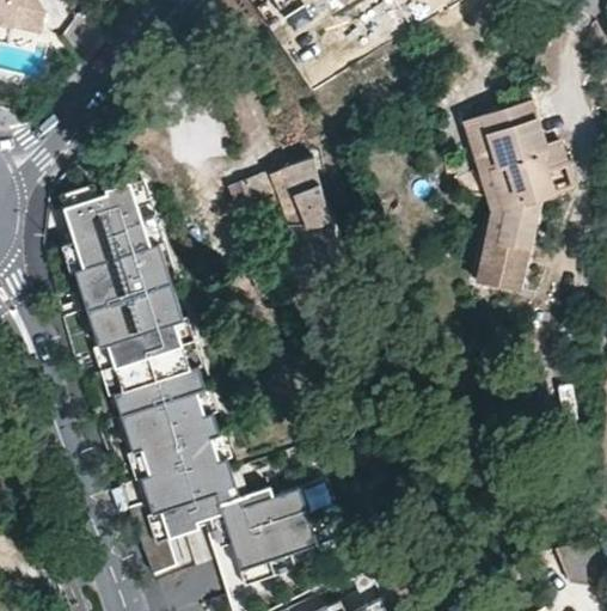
[(0,17),(14,20),(41,26),(46,5),(42,0),(0,0),(0,17)]
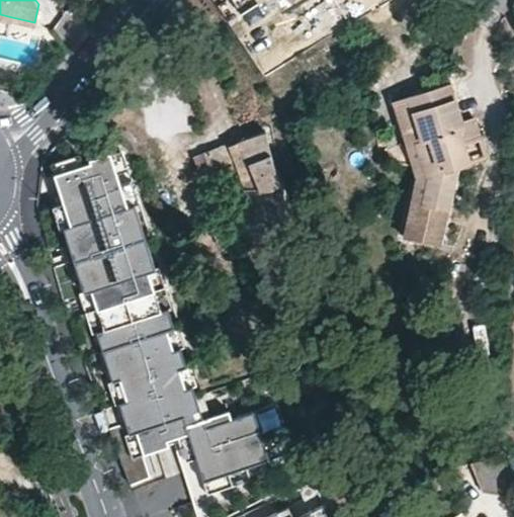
[(226,0),(236,15),(259,0),(226,0)]
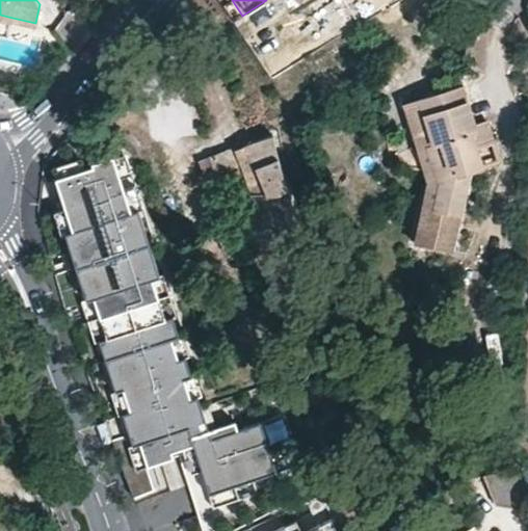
[(0,29),(9,32),(12,18),(0,15),(0,29)]
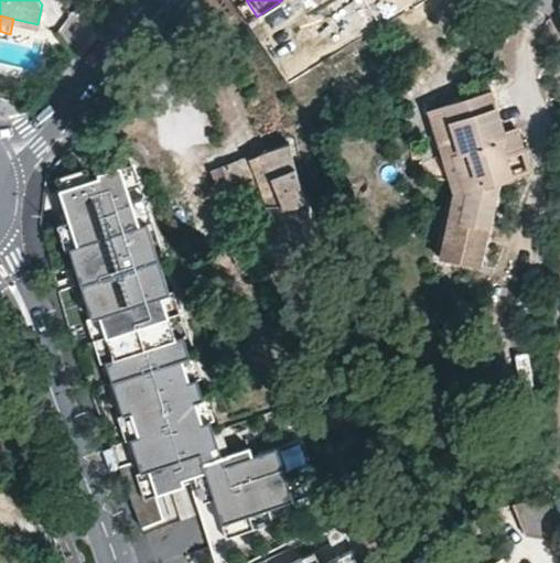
[(488,88),(426,108),(452,191),(438,253),(477,262),(496,177),(507,175),(501,155),(521,149),(514,126),(502,130),(488,88)]
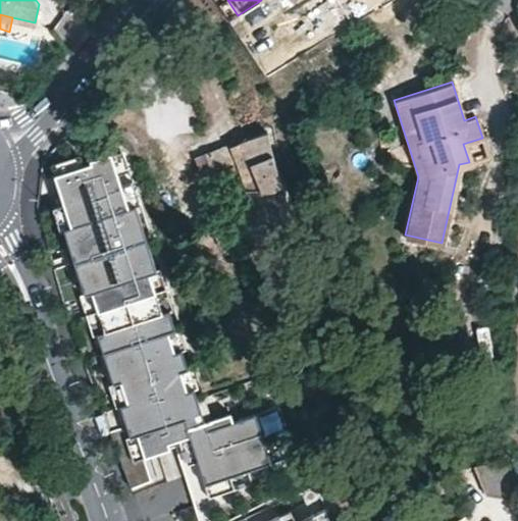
[(270,229),(276,227),(294,220),(275,174),(272,167),(265,135),(242,142),(211,153),(192,160),(201,183),(237,171),(256,222),(267,218),(270,229)]
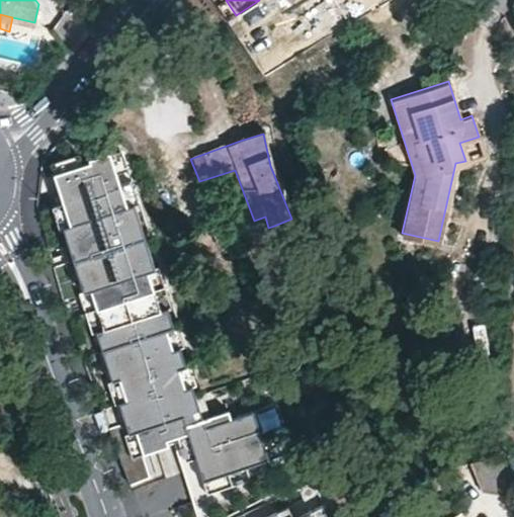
[(109,158),(114,177),(125,173),(119,155),(109,158)]
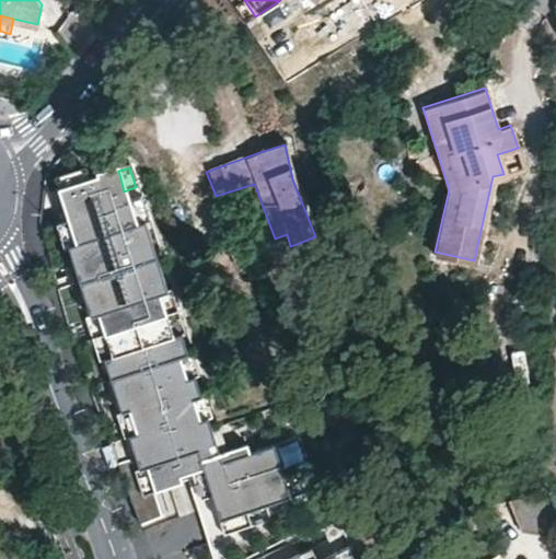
[(267,508),(315,492),(299,440),(248,456),(220,465),(218,457),(226,455),(217,430),(209,432),(206,420),(198,422),(192,402),(200,399),(194,379),(185,381),(178,360),(187,358),(180,336),(172,338),(159,295),(165,293),(143,223),(136,225),(128,205),(124,191),(118,171),(117,170),(90,178),(90,181),(66,188),(58,191),(68,223),(76,221),(83,243),(76,246),(80,260),(76,261),(78,269),(90,265),(94,280),(82,283),(85,291),(90,289),(94,304),(99,316),(105,314),(119,357),(112,359),(129,414),(137,411),(151,456),(143,458),(147,469),(142,470),(139,459),(122,465),(132,498),(141,527),(164,521),(155,496),(188,485),(186,476),(203,470),(206,479),(223,536),(271,521),(267,508)]
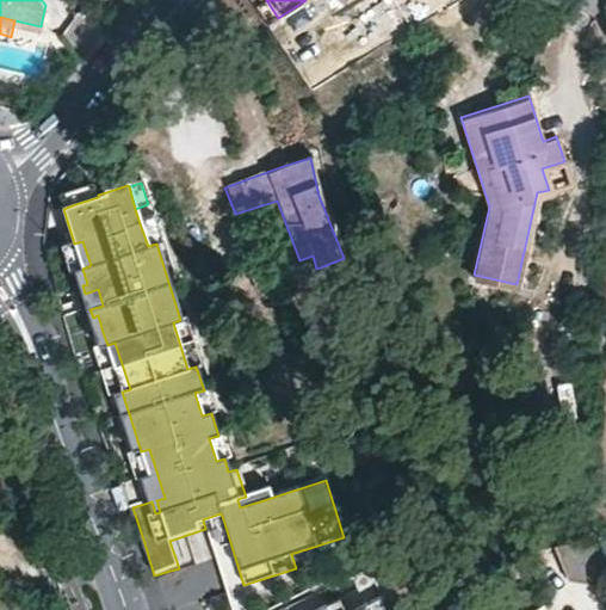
[(72,205),(98,197),(98,195),(94,185),(68,195),(72,205)]
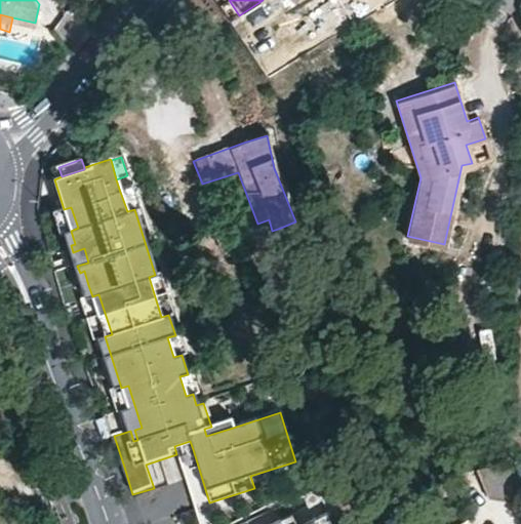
[(127,211),(134,209),(138,207),(132,188),(120,192),(127,211)]
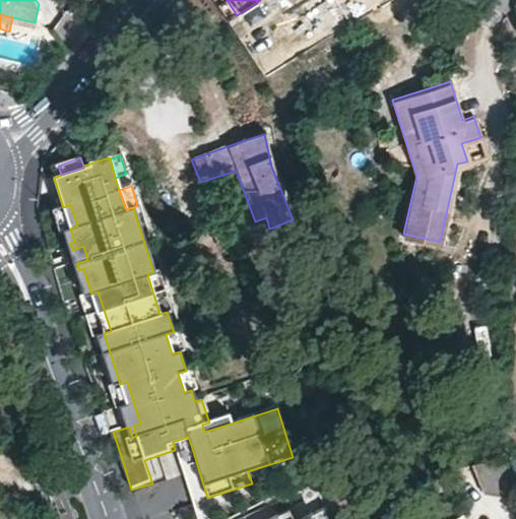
[(77,225),(70,205),(63,207),(52,211),(59,232),(70,229),(77,225)]
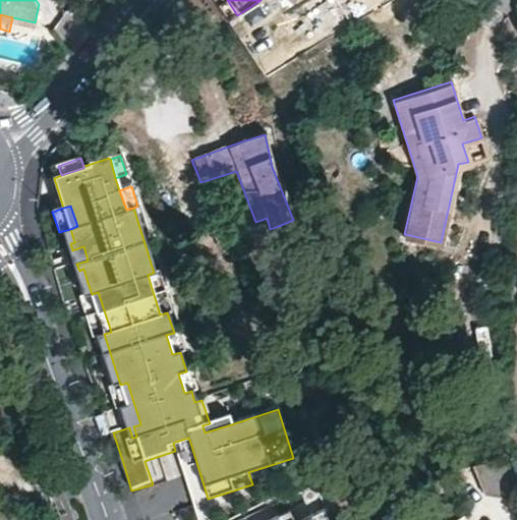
[(88,261),(83,246),(72,250),(76,264),(88,261)]
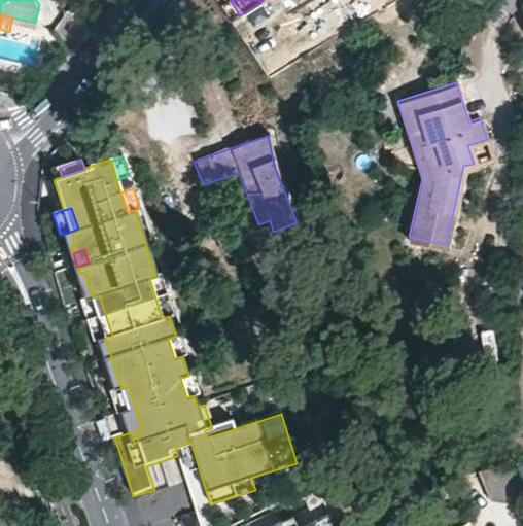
[(162,318),(169,316),(174,314),(162,274),(155,276),(149,278),(162,318)]
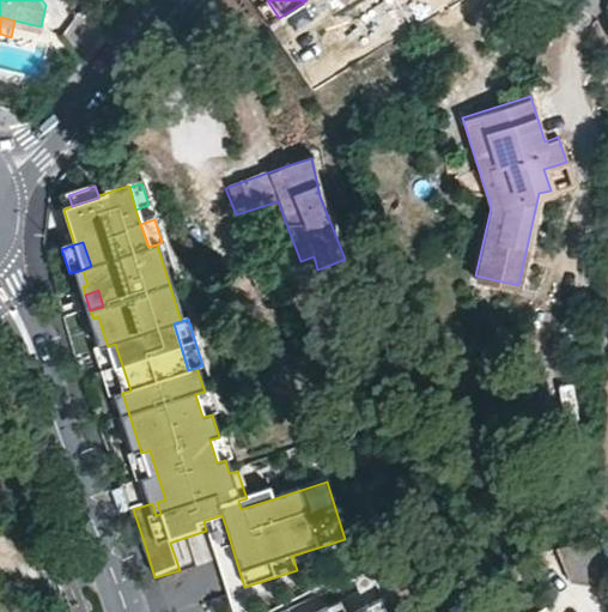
[(115,344),(108,346),(95,351),(110,398),(122,393),(131,391),(115,344)]
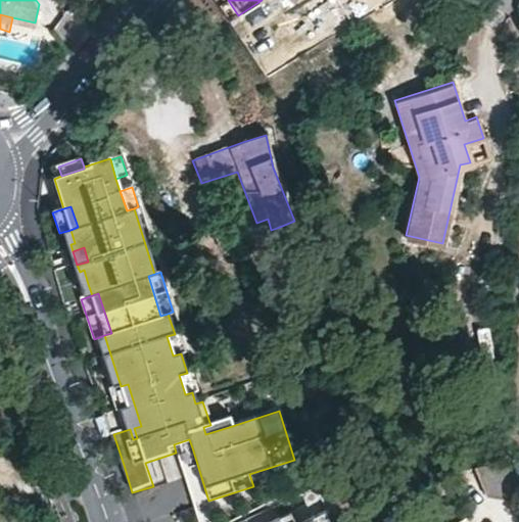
[(180,332),(175,334),(167,336),(173,356),(181,353),(186,351),(180,332)]
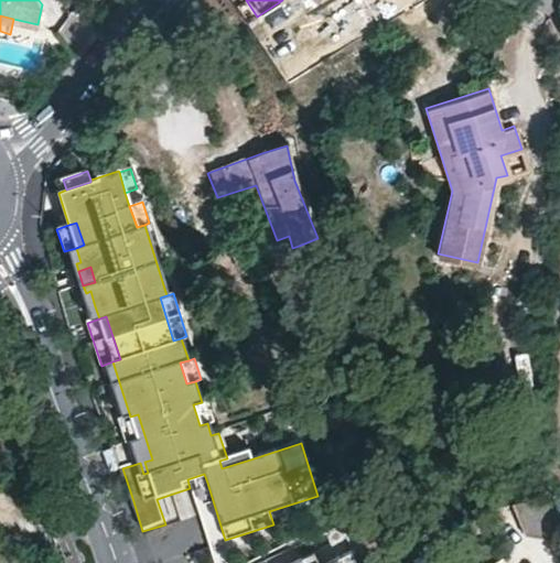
[(200,425),(207,423),(214,421),(207,400),(202,402),(193,404),(200,425)]
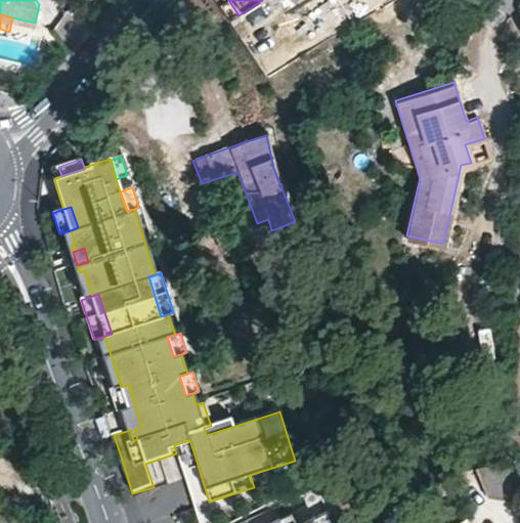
[(141,427),(128,385),(121,387),(110,391),(117,412),(128,408),(134,429),(141,427)]
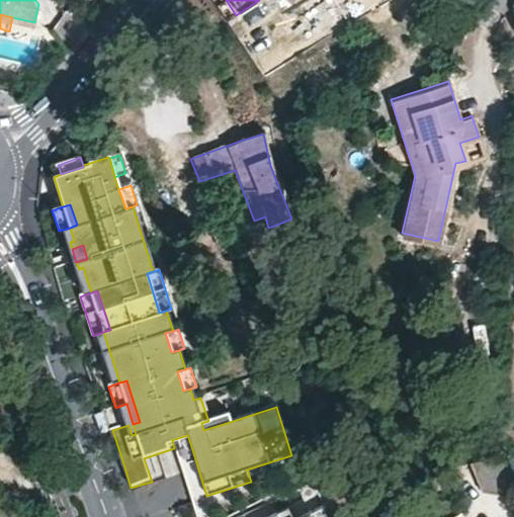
[(102,431),(96,413),(89,415),(95,433),(102,431)]
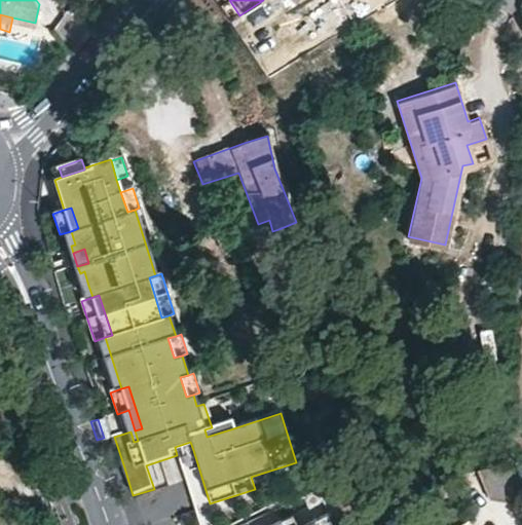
[(230,421),(212,427),(204,429),(207,437),(233,428),(230,421)]
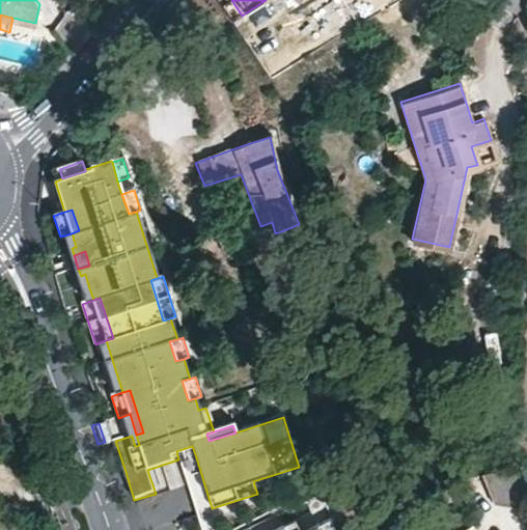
[(176,451),(178,459),(195,454),(192,446),(176,451)]
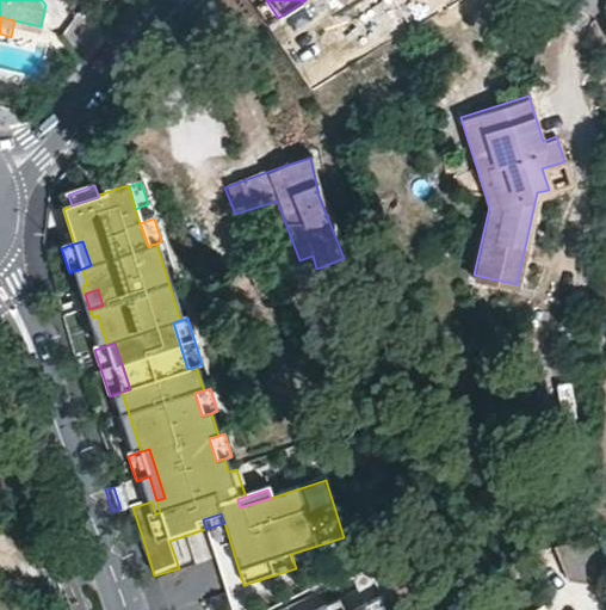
[(605,578),(598,537),(552,546),(567,580),(603,586),(605,586),(605,578)]
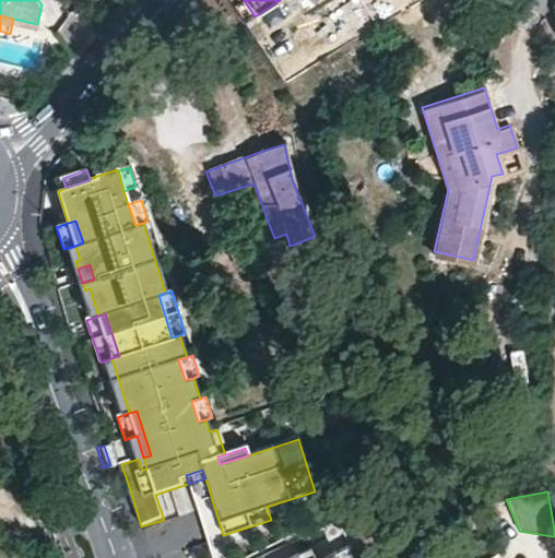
[(347,557),(341,542),(303,557),(347,557)]
